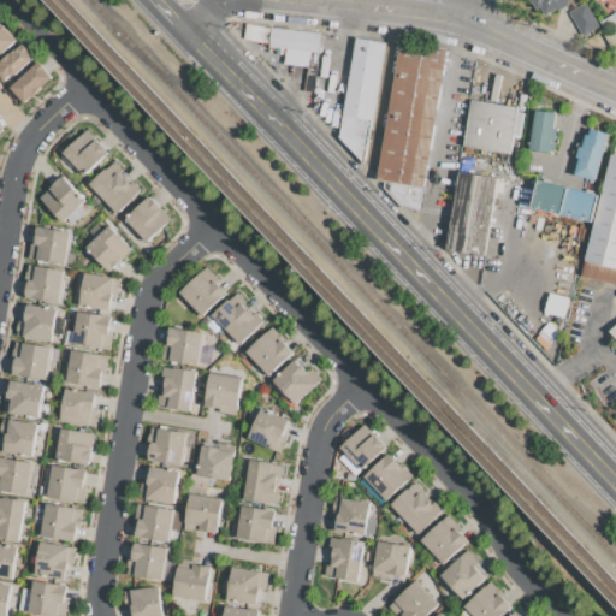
[(532,0),(572,0),(548,16),(542,7),(538,10),(532,0)]
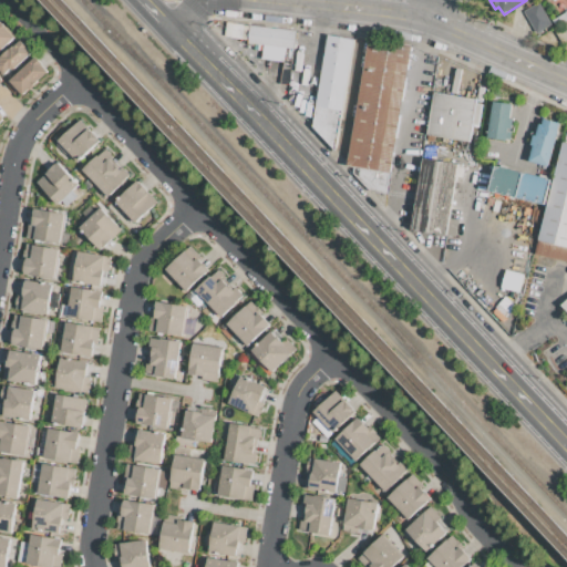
[(524,12),(539,2),(552,23),(536,33),(524,12)]
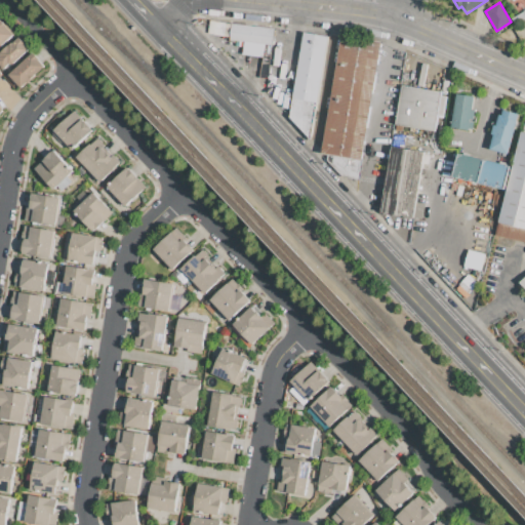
[(0,47),(0,19),(13,34),(0,47)]
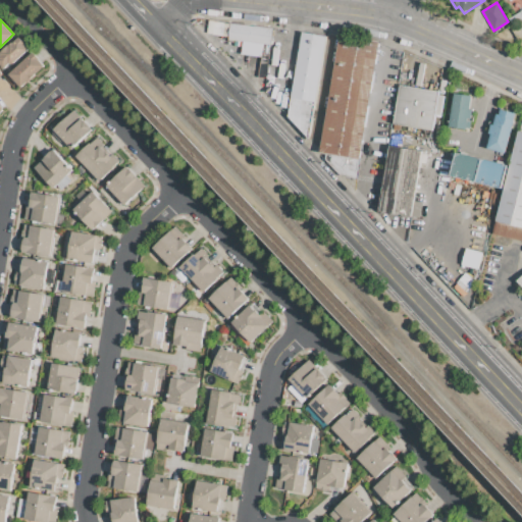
[(229,22),(271,28),(269,45),(227,40),(229,22)]
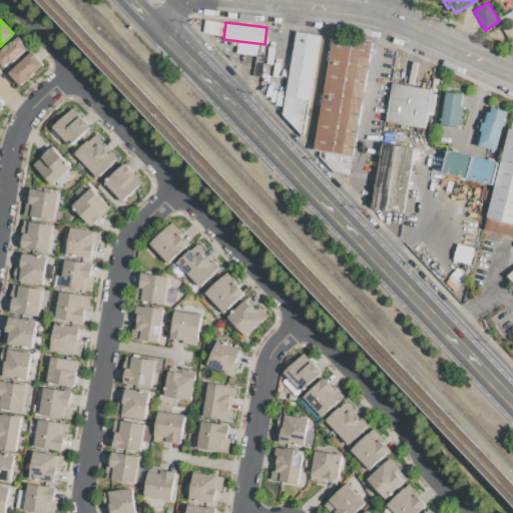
[(298,31),(321,36),(304,136),(283,114),(298,31)]
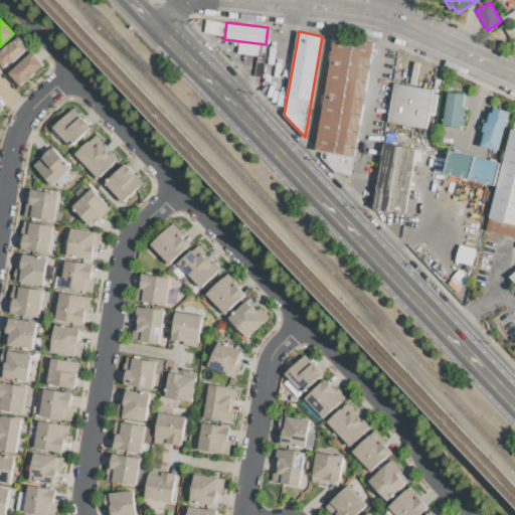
[(335,33),(374,40),(354,156),(316,149),(335,33)]
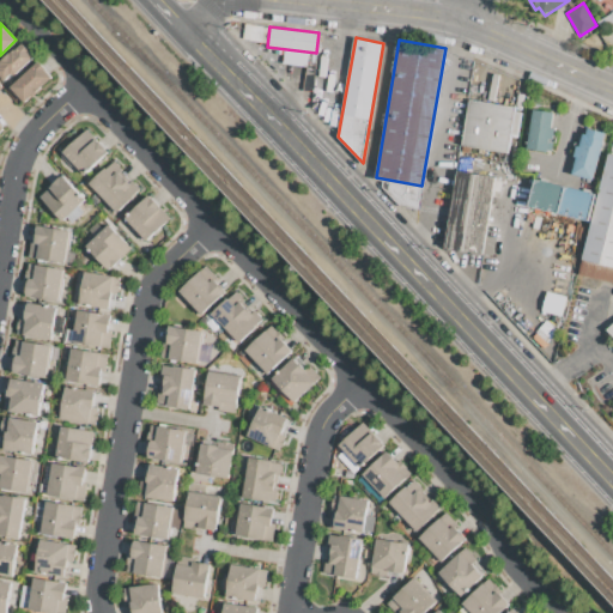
[(22,43),(34,56),(13,76),(12,73),(5,80),(0,76),(0,61),(7,55),(8,56),(22,43)]
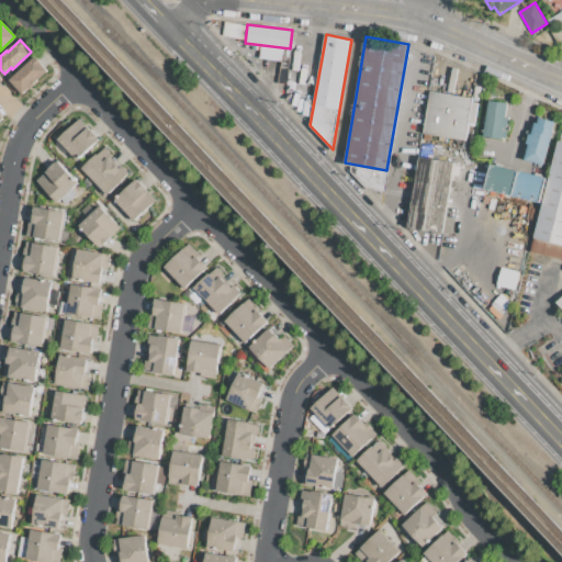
[(35,57),(47,70),(21,96),(9,82),(35,57)]
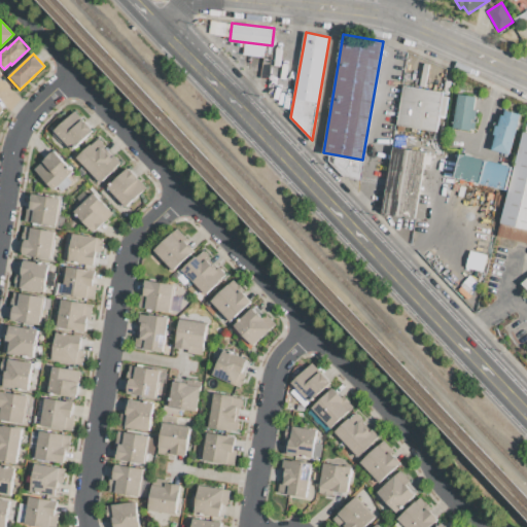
[(403,85),(443,92),(436,131),(397,125),(403,85)]
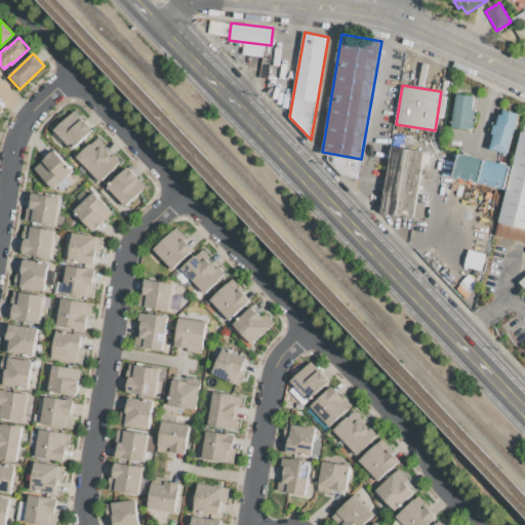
[(456,93),(474,96),(472,108),(476,109),(474,123),(470,122),(469,129),(452,127),(456,93)]
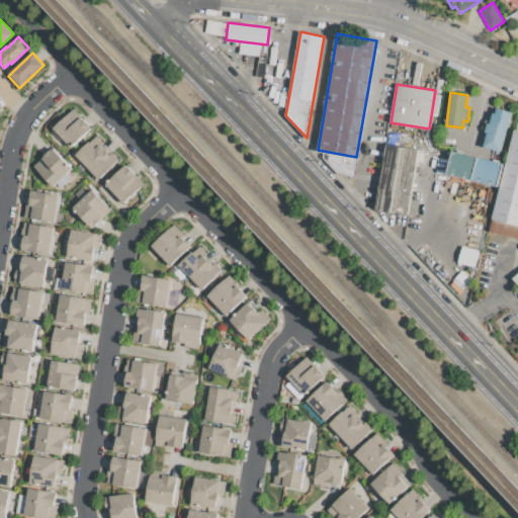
[(511,112),(501,152),(484,148),(487,134),(485,133),(487,122),(490,123),(492,112),(495,113),(496,108),(511,112)]
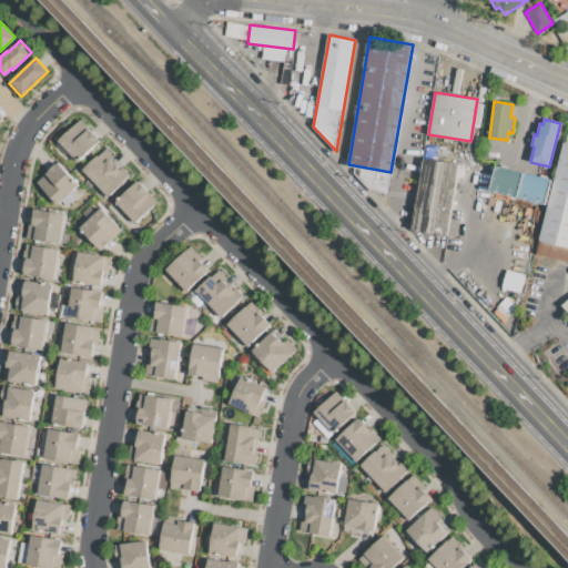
[(57,142),(80,120),(100,141),(77,163),(57,142)]
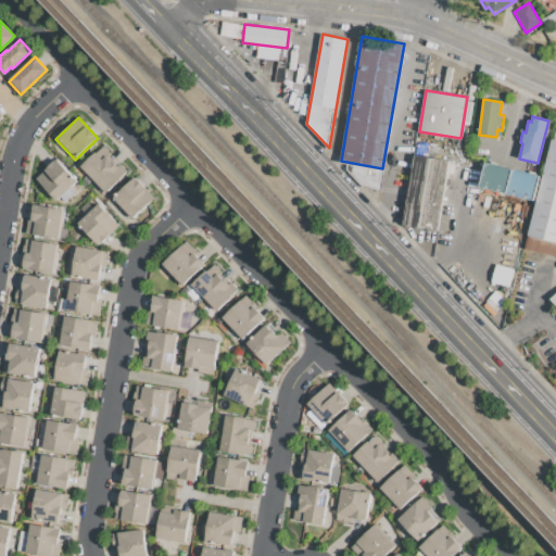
[(553,139),(555,139),(555,256),(523,249),(553,139)]
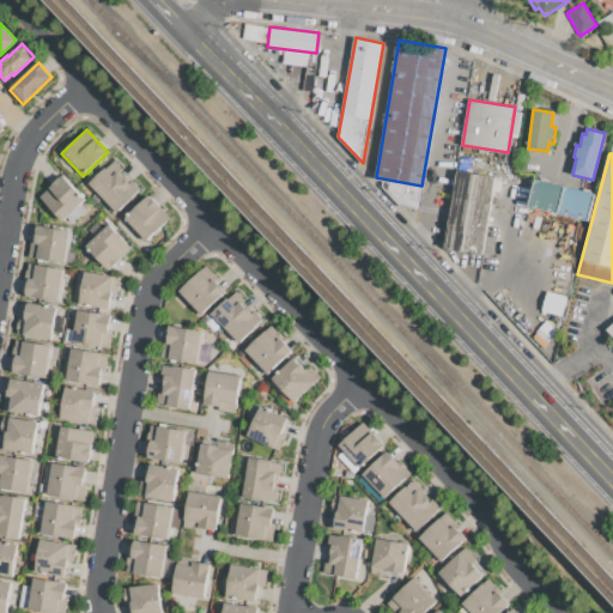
[(89,184),(105,168),(113,175),(117,171),(129,183),(132,180),(140,189),(116,213),(89,184)]
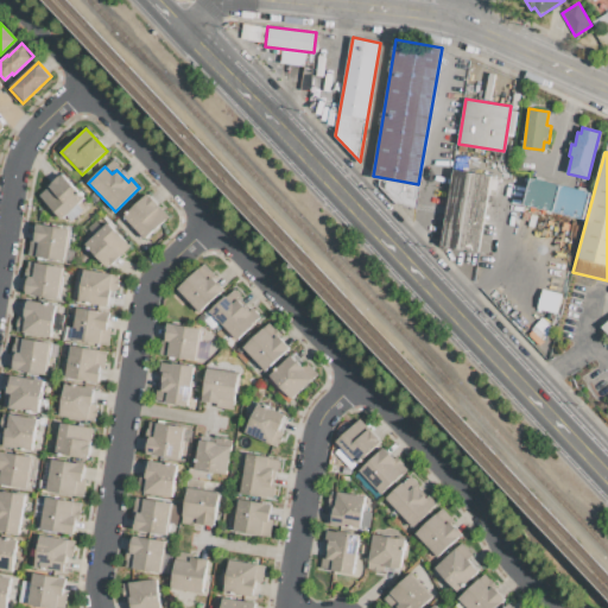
[(454,169),(492,176),(479,252),(439,246),(454,169)]
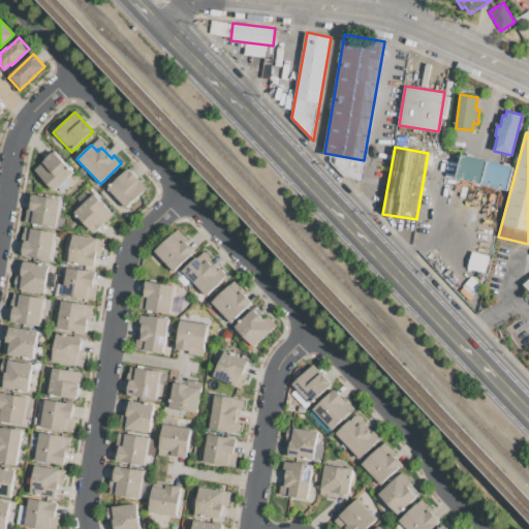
[(55,151),(73,172),(53,191),(33,170),(55,151)]
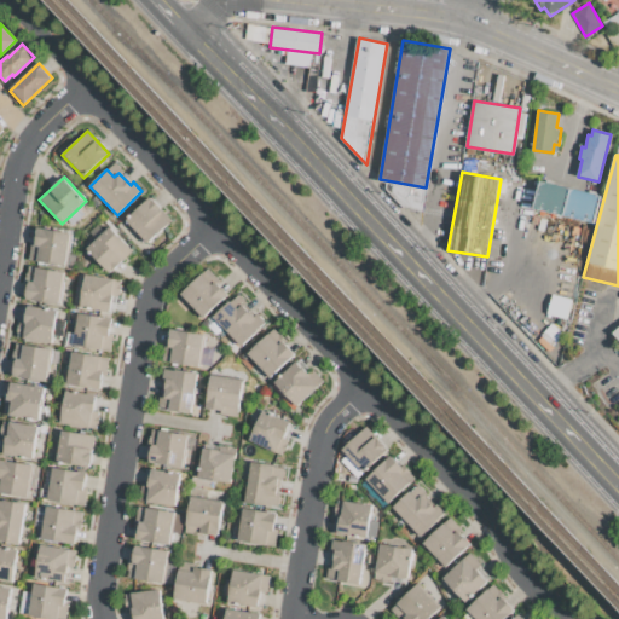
[(542,181),(571,189),(565,215),(534,207),(542,181)]
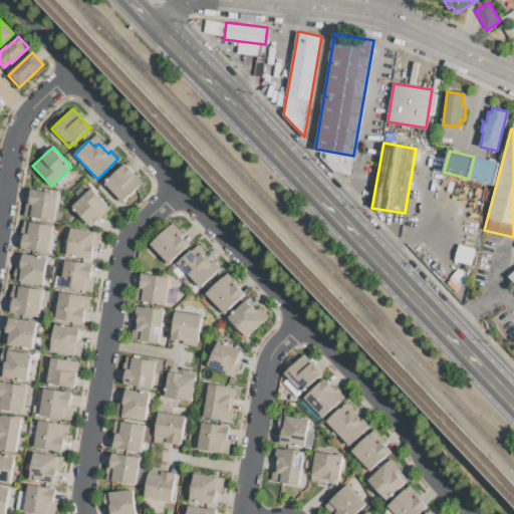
[(353,156),(327,153),(325,172),(351,175),(353,156)]
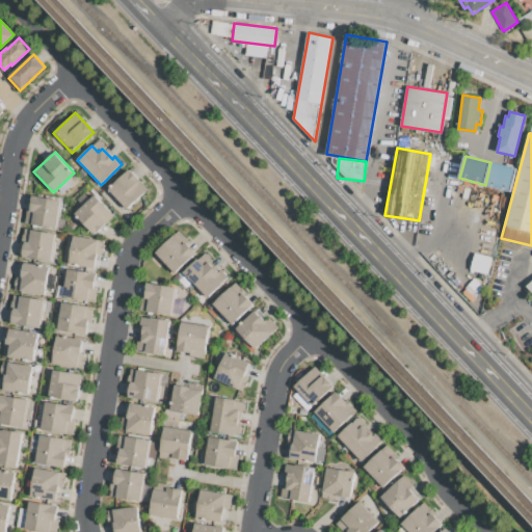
[(490,162),(516,168),(511,191),(485,185),(490,162)]
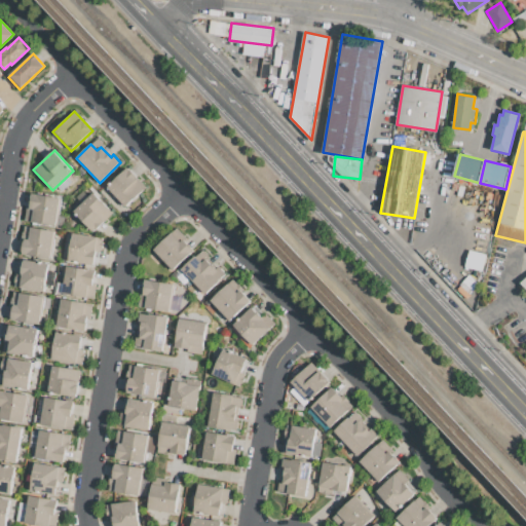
[(128,167),(146,186),(125,207),(108,188),(128,167)]
